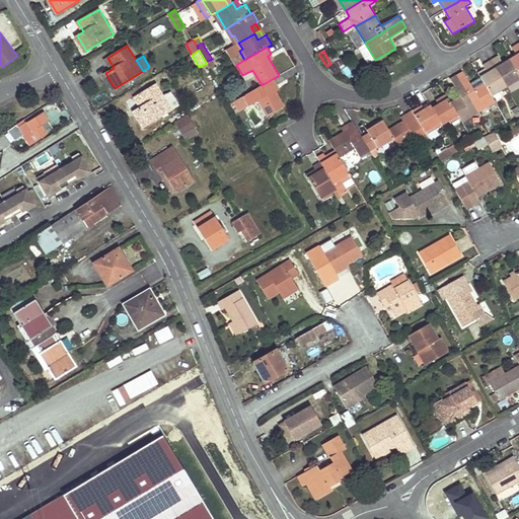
[(498,56),(491,60),(507,86),(518,78),(518,74),(511,62),(504,66),(503,64),(498,56)]
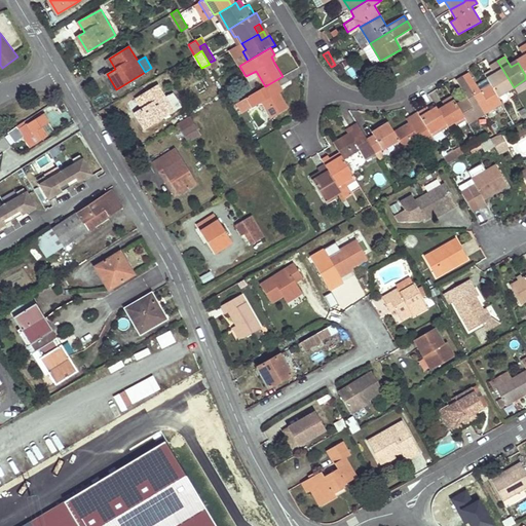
[(495,74),(488,77),(491,83),(498,96),(514,87),(497,61),(490,66),(495,74)]
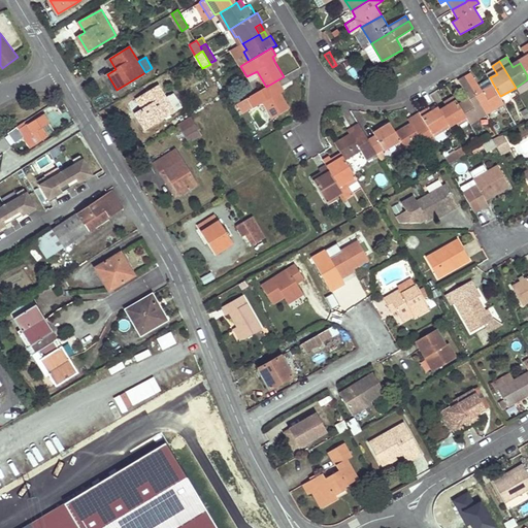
[(471,72),(465,76),(487,114),(504,103),(500,96),(493,84),(483,90),(471,72)]
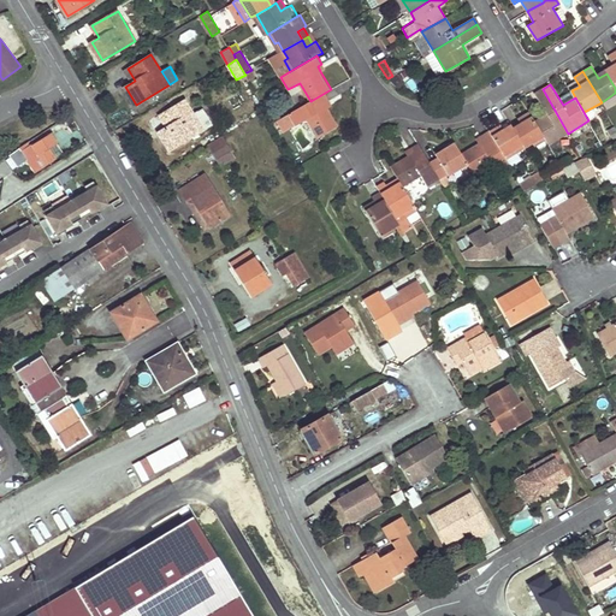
[(548,113),(535,122),(546,141),(549,144),(568,134),(543,89),(535,93),(548,113)]
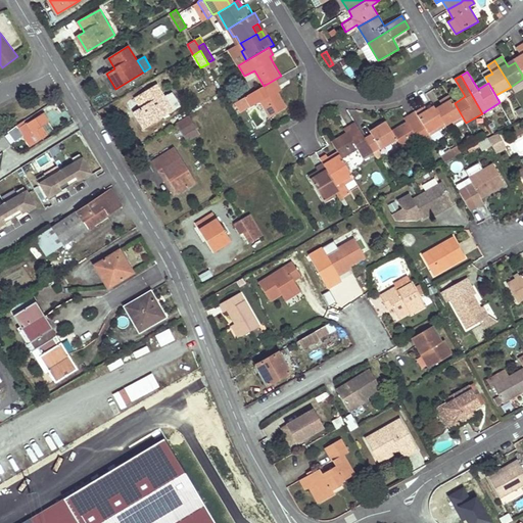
[(264,86),(245,96),(252,106),(262,101),(270,116),(288,106),(279,92),(277,89),(280,86),(276,79),(264,86)]
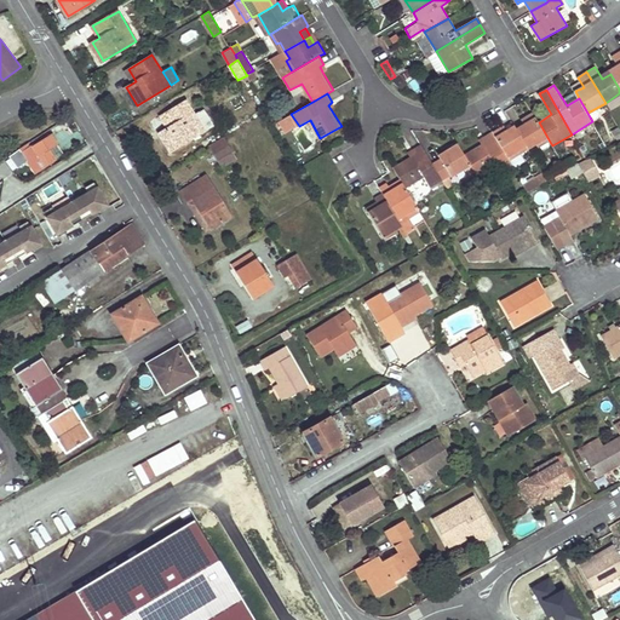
[(187,101),(162,115),(170,127),(160,132),(171,150),(213,125),(205,110),(195,115),(187,101)]
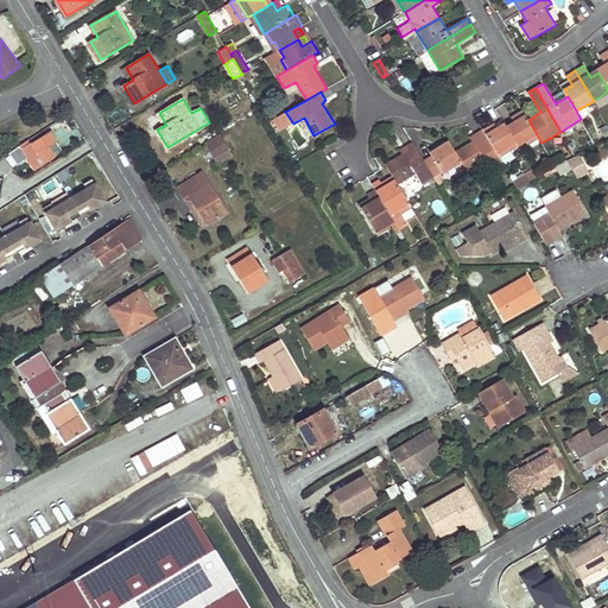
[(529,120),(523,111),(512,118),(513,121),(517,126),(510,131),(517,143),(519,146),(526,143),(529,145),(539,139),(529,120)]
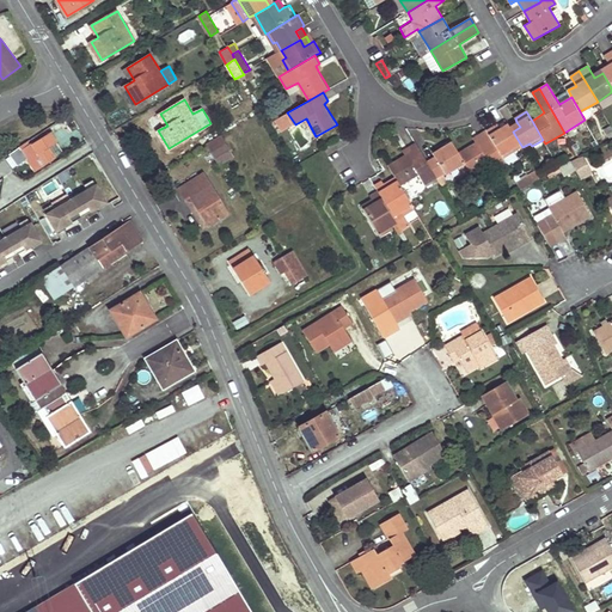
[(287,112),(282,115),(289,128),(295,124),(287,112)]
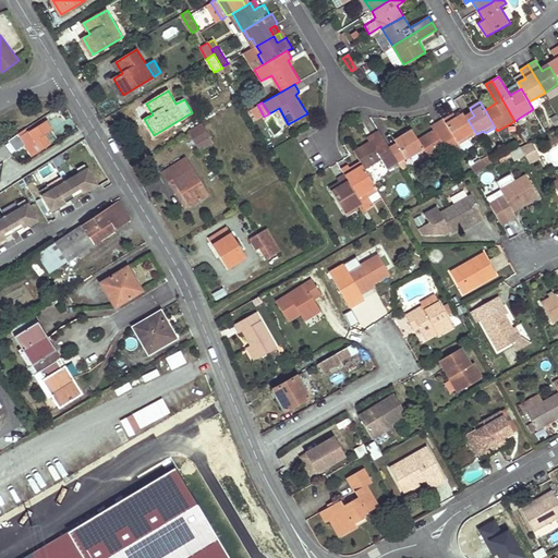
[(453,112),(443,119),(459,144),(469,138),(468,135),(474,131),(468,120),(466,118),(459,123),(456,117),(453,112)]
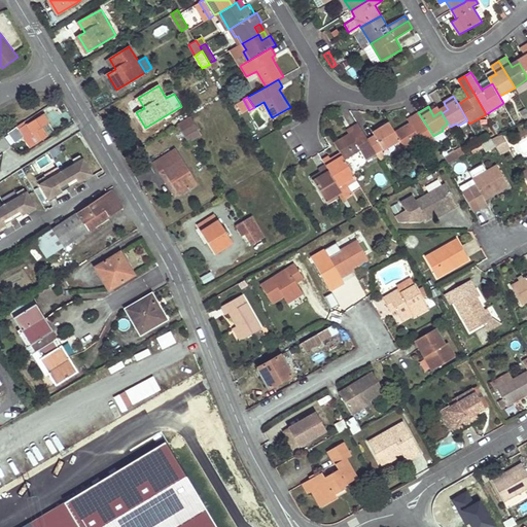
[(437,107),(430,110),(433,116),(441,111),(438,108),(437,107)]
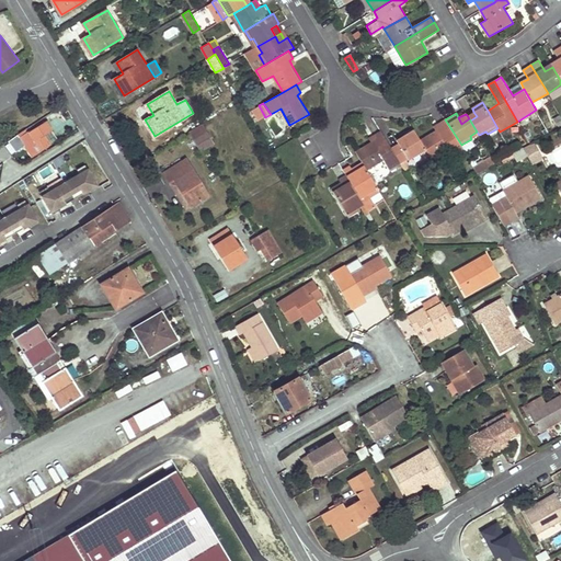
[(436,130),(421,140),(426,150),(432,158),(448,149),(454,158),(465,151),(461,145),(445,119),(437,124),(441,128),(436,130)]
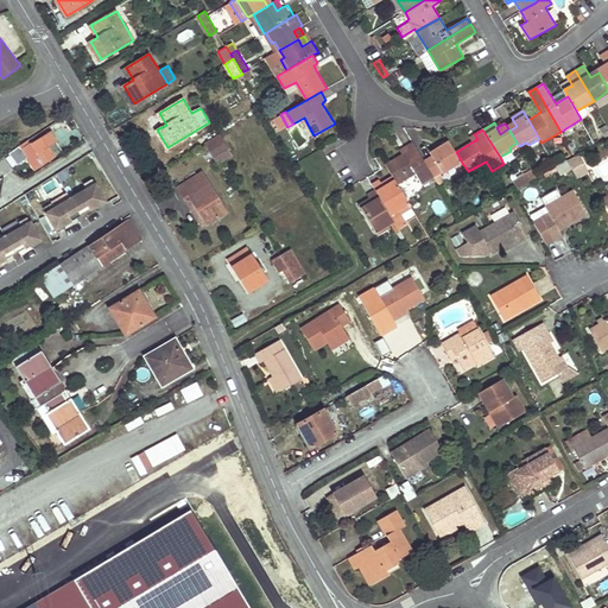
[(51,131),(33,143),(45,163),(56,157),(49,146),(57,140),(51,131)]
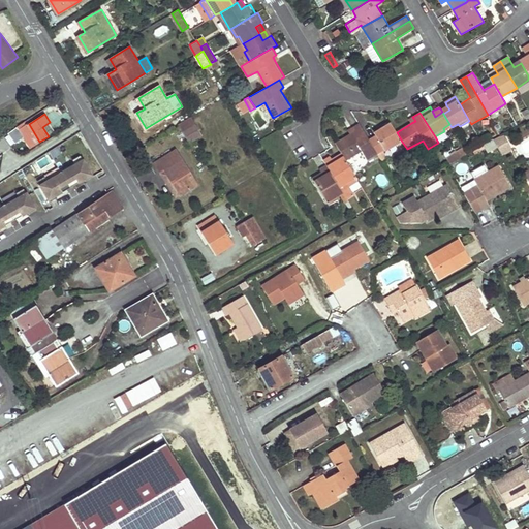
[(191,116),(179,123),(184,132),(196,125),(191,116)]
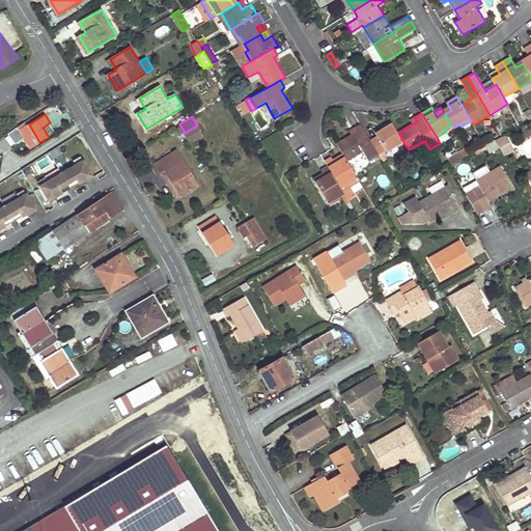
[(378,136),(371,140),(380,155),(386,150),(387,151),(403,142),(398,133),(392,123),(375,133),(378,136)]
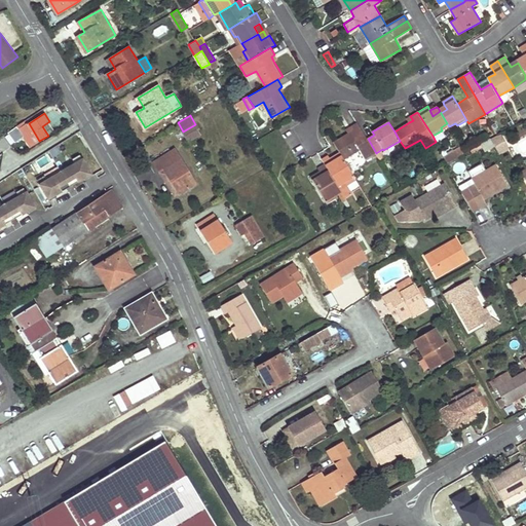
[(349,134),(335,142),(342,154),(345,159),(361,150),(366,158),(376,153),(368,139),(359,123),(351,126),(353,130),(349,134)]
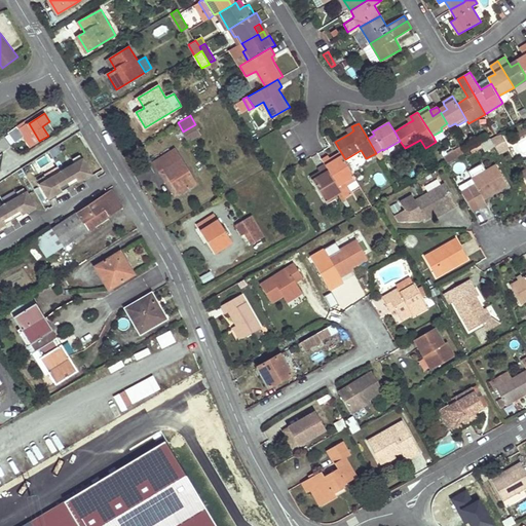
[(195,124),(183,132),(187,141),(200,134),(195,124)]
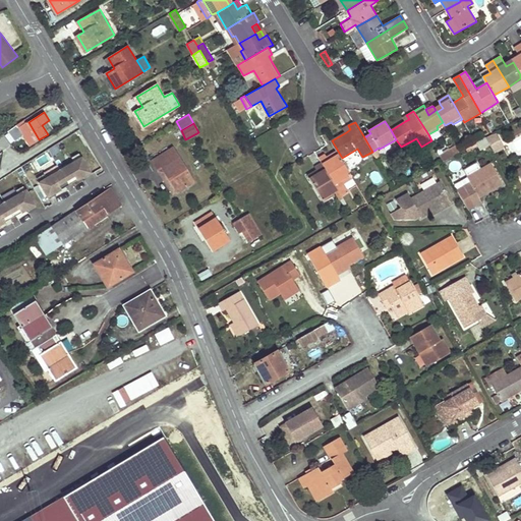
[(497,134),(488,140),(490,146),(495,152),(504,147),(497,134)]
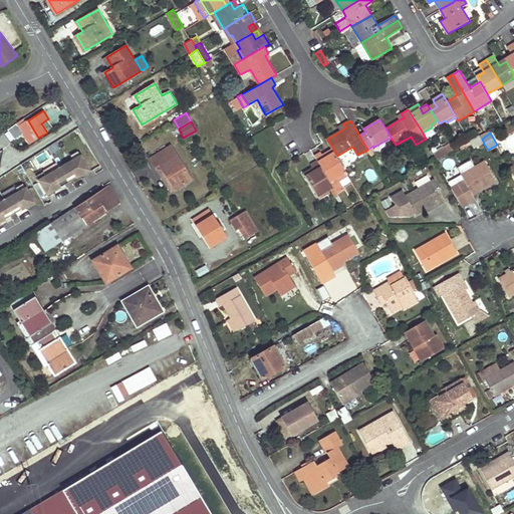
[(0,136),(0,150),(10,145),(4,135),(0,136)]
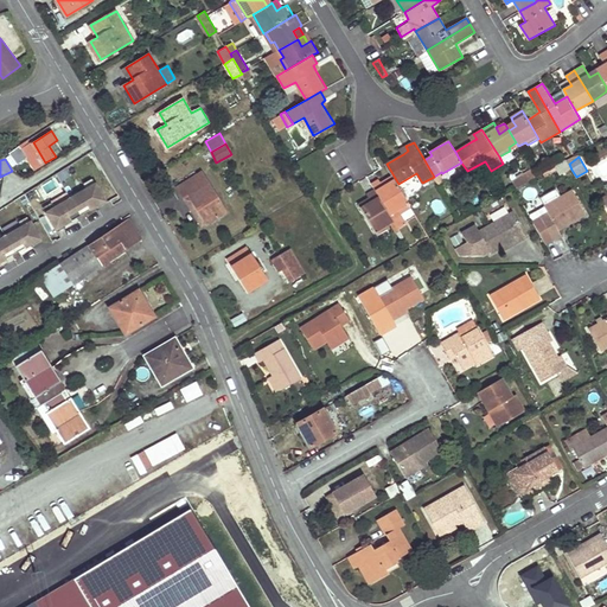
[(569,164),(567,161),(557,167),(562,174),(572,170),(569,164)]
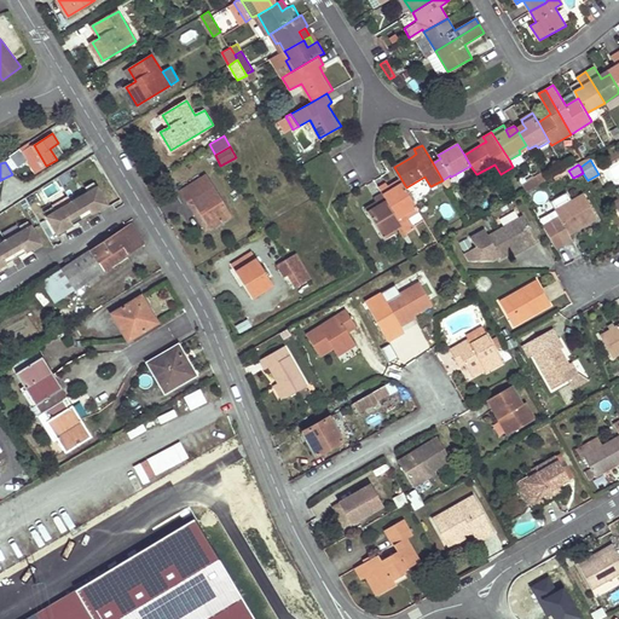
[(207,174),(183,191),(189,202),(194,198),(212,227),(232,214),(207,174)]
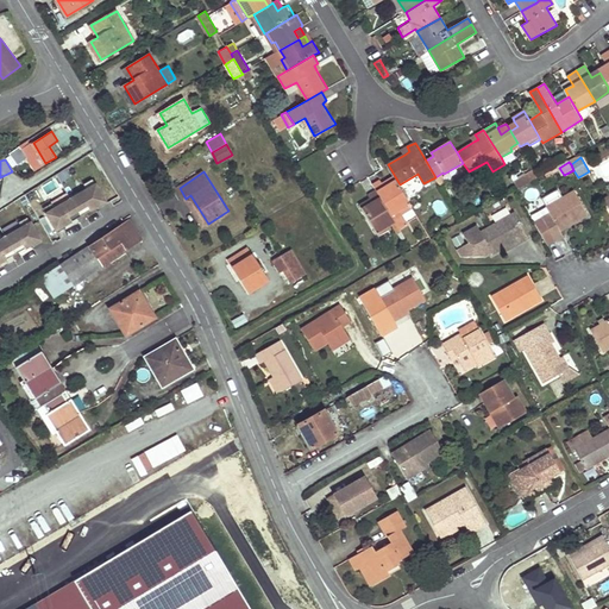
[(107,203),(93,179),(85,183),(88,189),(56,208),(52,202),(44,207),(58,232),(67,227),(66,225),(79,218),(76,212),(82,208),(86,213),(98,206),(99,208),(107,203)]
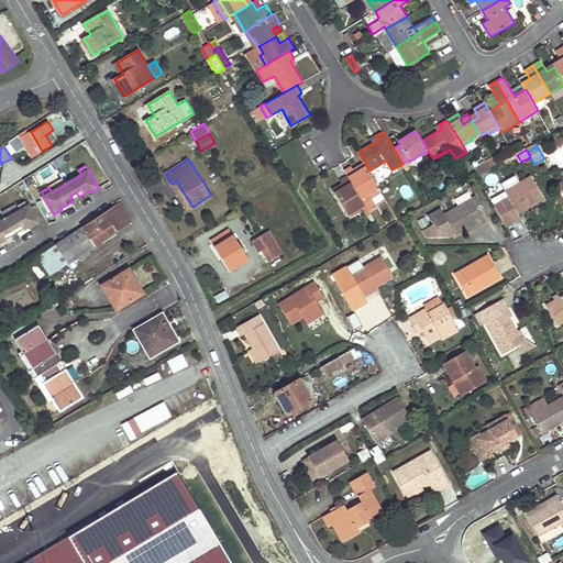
[(366,165),(355,173),(357,176),(359,179),(353,184),(356,189),(363,199),(370,195),(372,197),(382,191),(370,170),(366,165)]
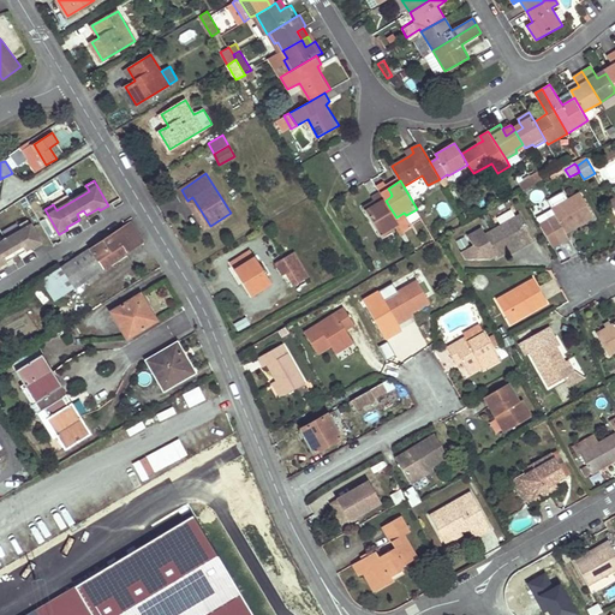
[(581,193),(553,209),(556,215),(548,220),(561,243),(569,238),(567,233),(577,227),(577,225),(580,222),(583,225),(596,218),(581,193)]
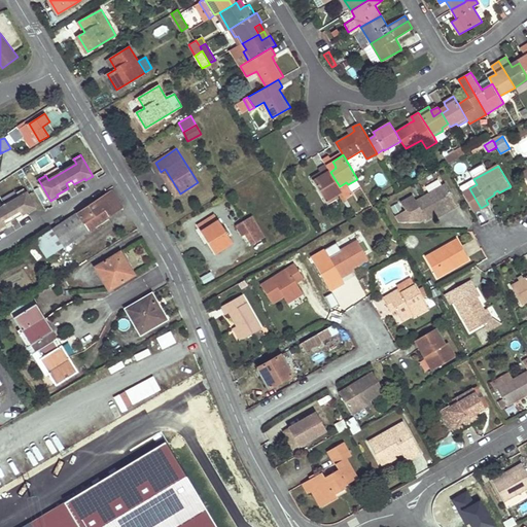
[(328,167),(322,171),(327,180),(334,177),(330,172),(328,168),(328,167)]
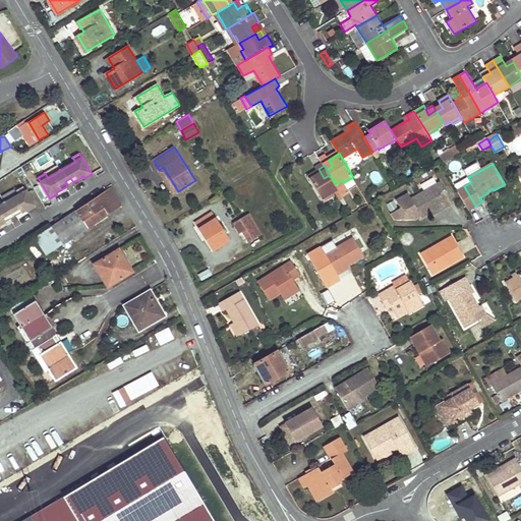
[(163,167),(159,170),(174,193),(178,191),(163,167)]
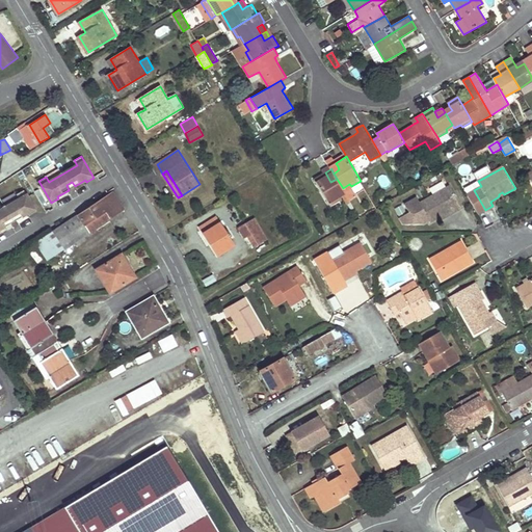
[(325,173),(315,179),(331,207),(341,202),(339,197),(346,193),(343,188),(337,179),(330,182),(325,173)]
